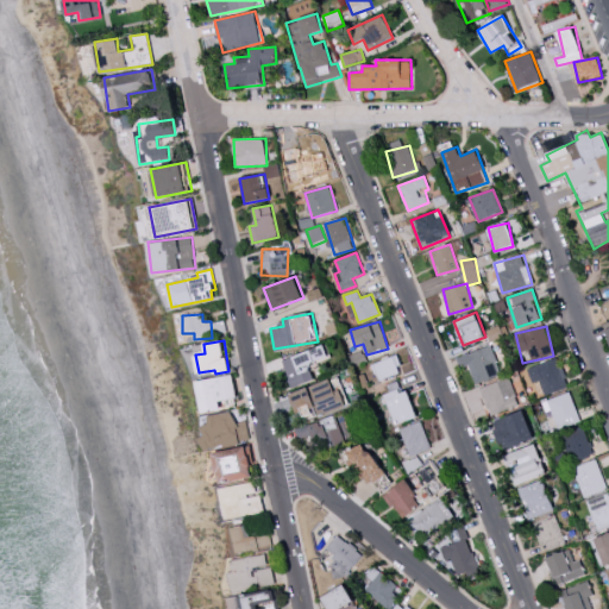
[(460,368),(468,364),(475,384),(501,374),(490,345),(456,358),(460,368)]
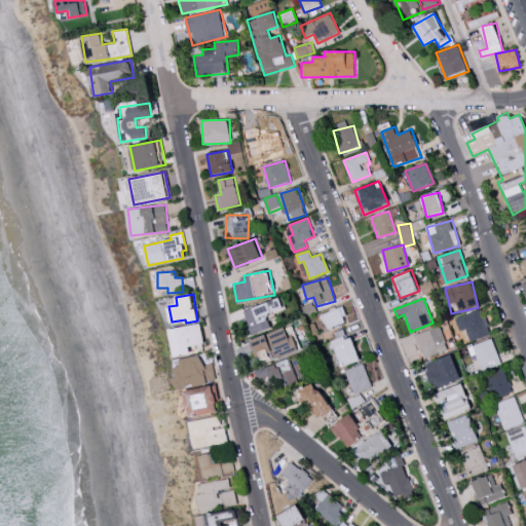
[(243,309),(250,333),(270,328),(267,315),(285,310),(282,299),(243,309)]
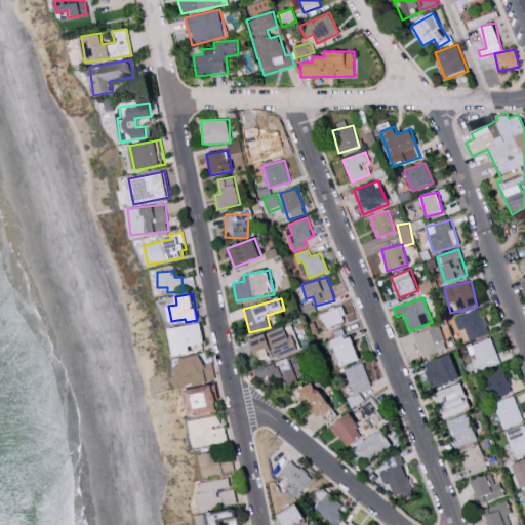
[(325,327),(347,322),(342,307),(321,313),(325,327)]
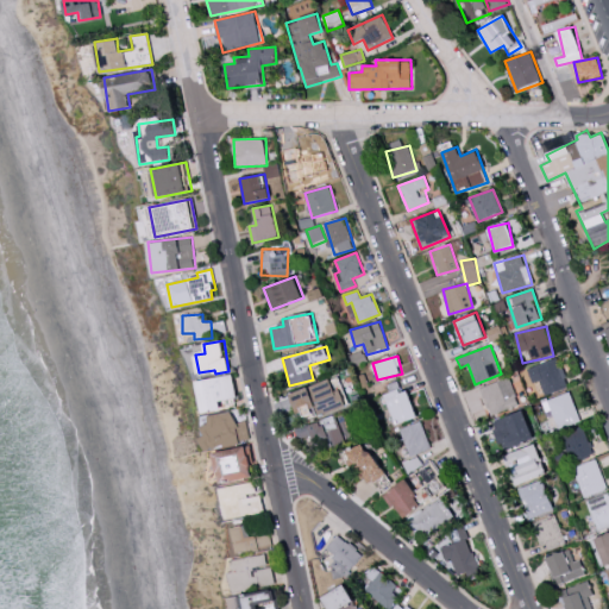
[(527,368),(532,384),(540,381),(544,395),(567,388),(559,358),(527,368)]
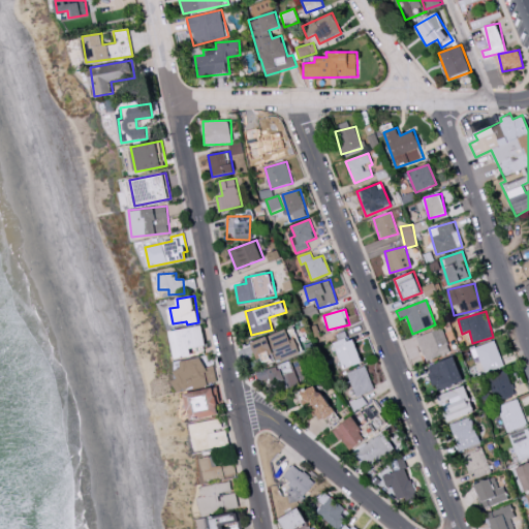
[(172,331),(177,359),(193,355),(192,348),(207,345),(203,325),(172,331)]
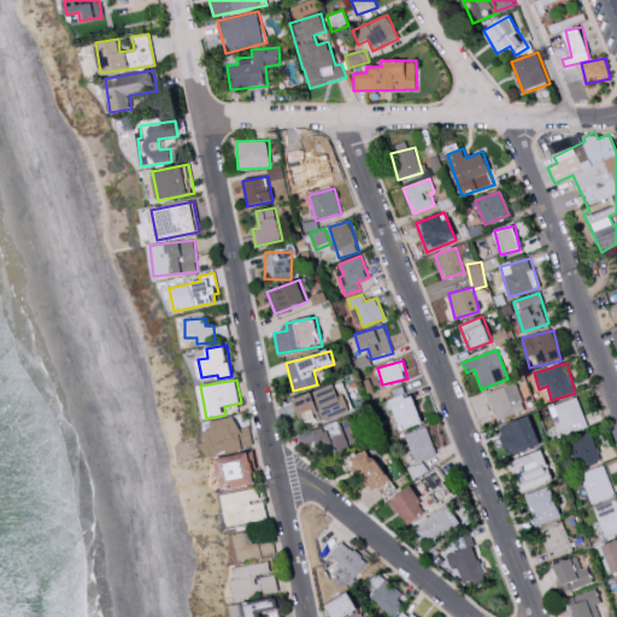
[(498,421),(526,410),(515,382),(486,393),(498,421)]
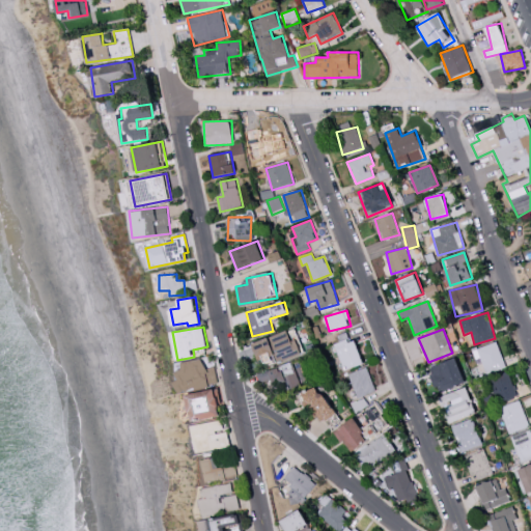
[(302,355),(297,330),(254,340),(259,365),(302,355)]
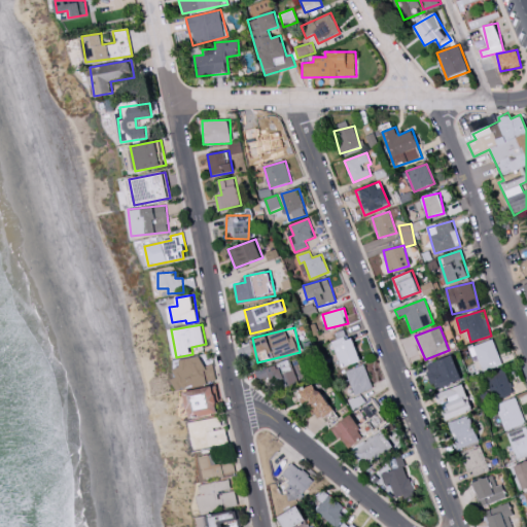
[(346,340),(344,332),(330,338),(341,367),(361,360),(353,338),(346,340)]
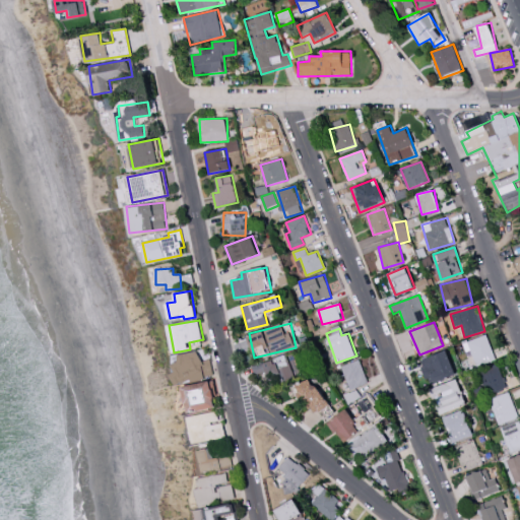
[(462,342),(466,356),(472,355),(475,366),(495,361),(488,335),(462,342)]
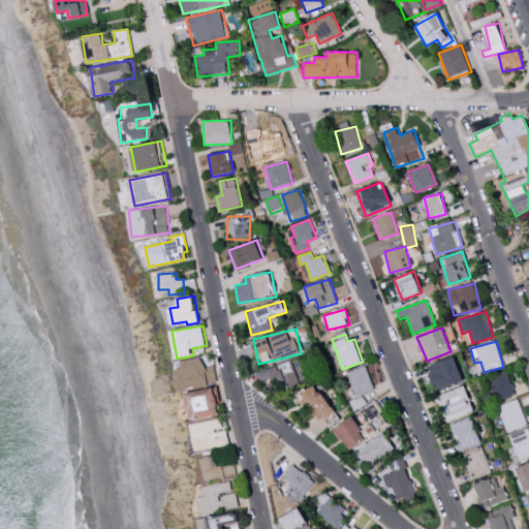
[(464,381),(455,356),(426,367),(435,392),(464,381)]
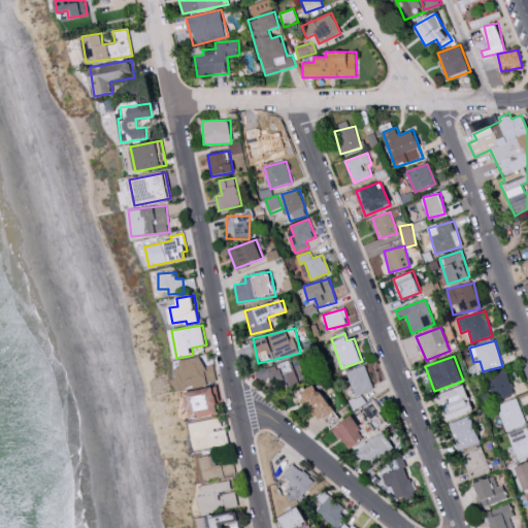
[(173,365),(180,390),(208,382),(201,357),(173,365)]
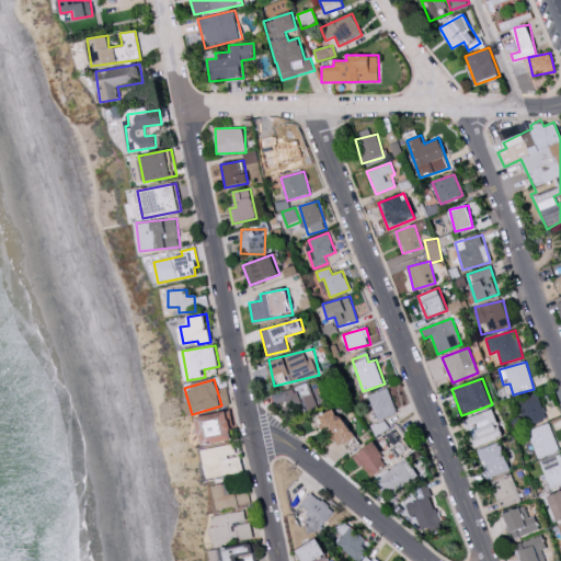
[(282,403),(287,401),(293,415),(317,407),(308,382),(277,393),(282,403)]
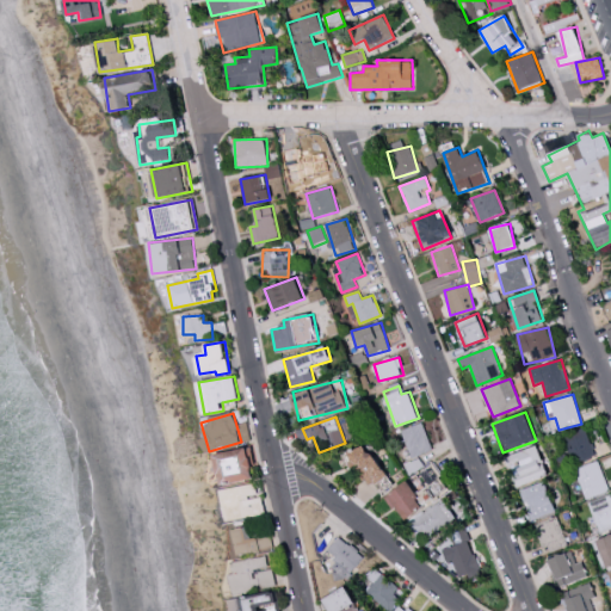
[(412,458),(433,450),(421,423),(400,431),(412,458)]
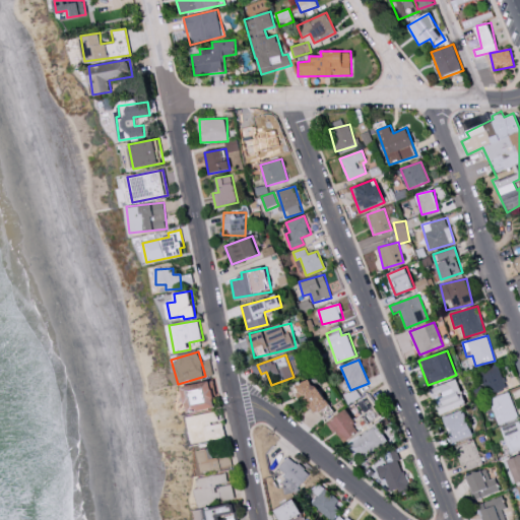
[(479,371),(486,395),(506,389),(499,365),(479,371)]
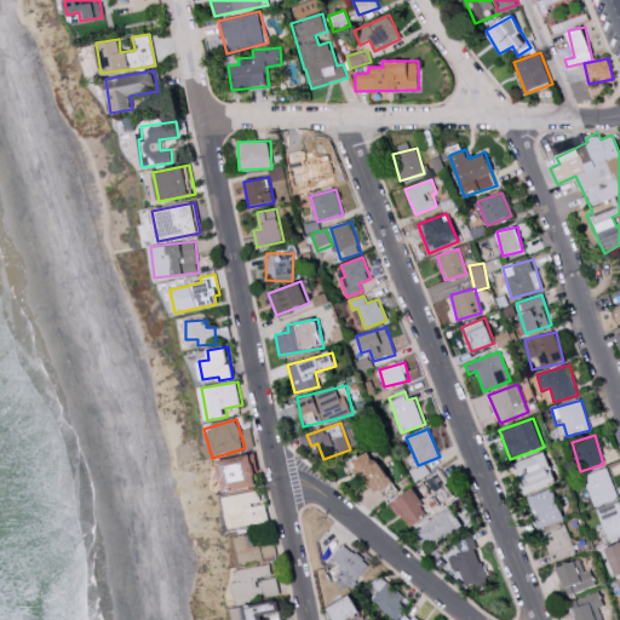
[(371,495),(390,486),(372,451),(354,459),(371,495)]
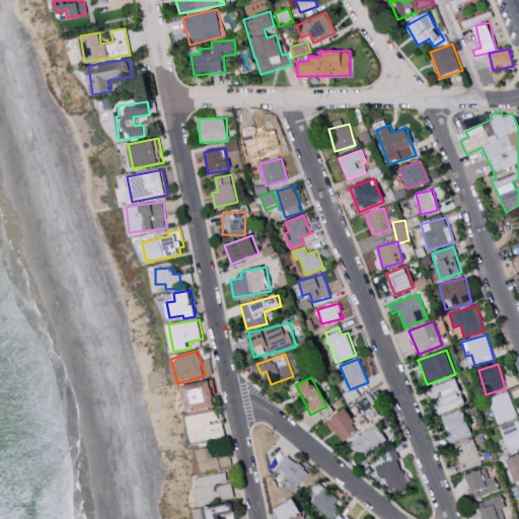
[(438,414),(465,403),(456,378),(429,388),(438,414)]
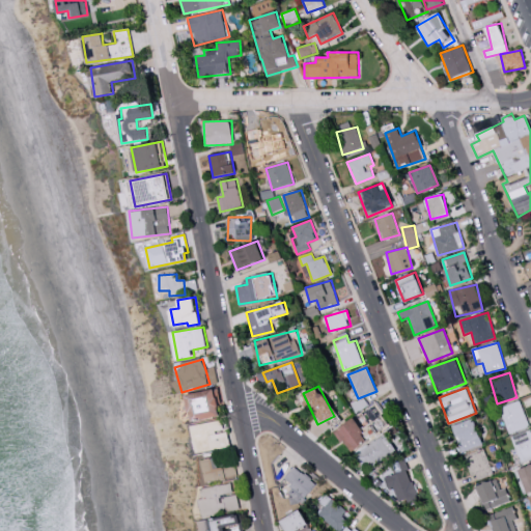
[(220,417),(218,390),(189,393),(192,420),(220,417)]
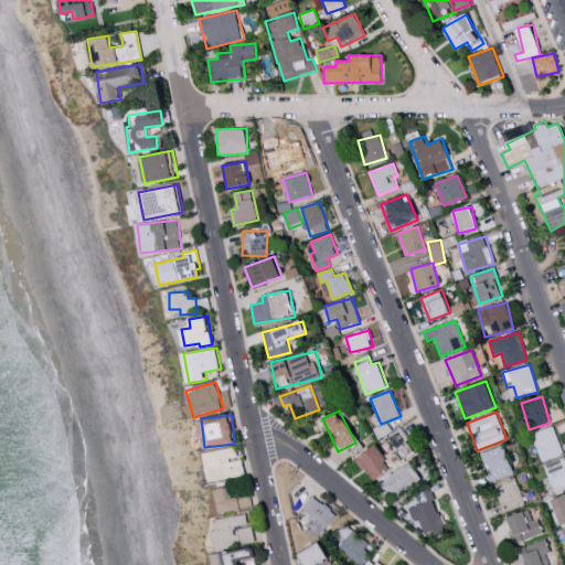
[(542,461),(563,454),(553,426),(531,434),(542,461)]
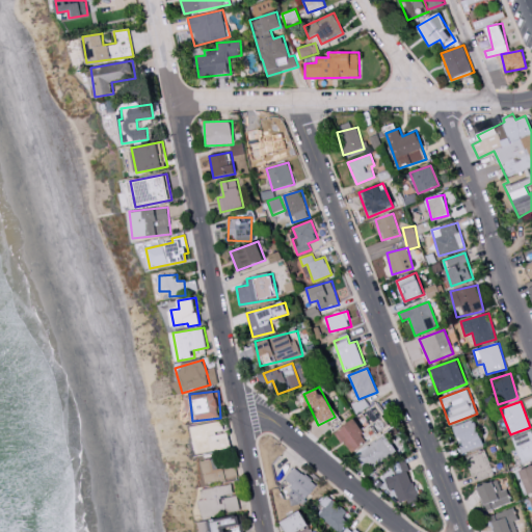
[(371,424),(384,414),(377,403),(363,414),(371,424)]
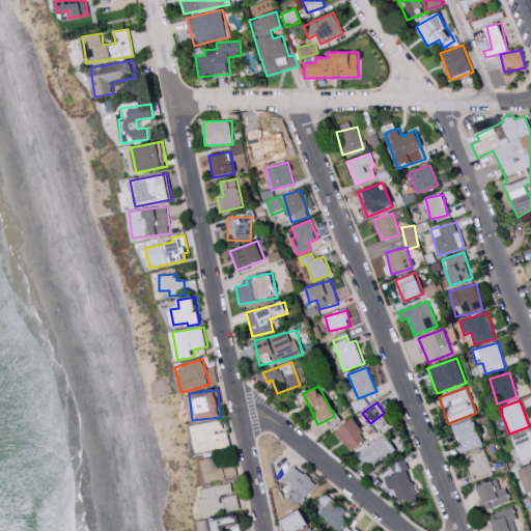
[(368,438),(353,417),(336,430),(352,450),(368,438)]
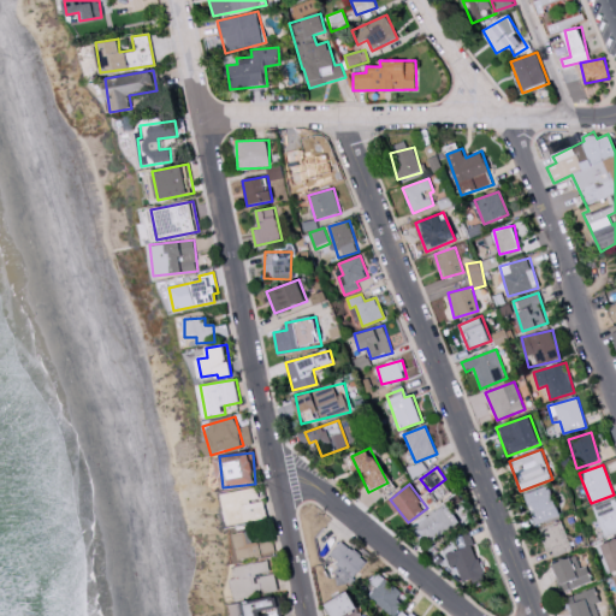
[(537,525),(561,515),(549,485),(523,495),(537,525)]
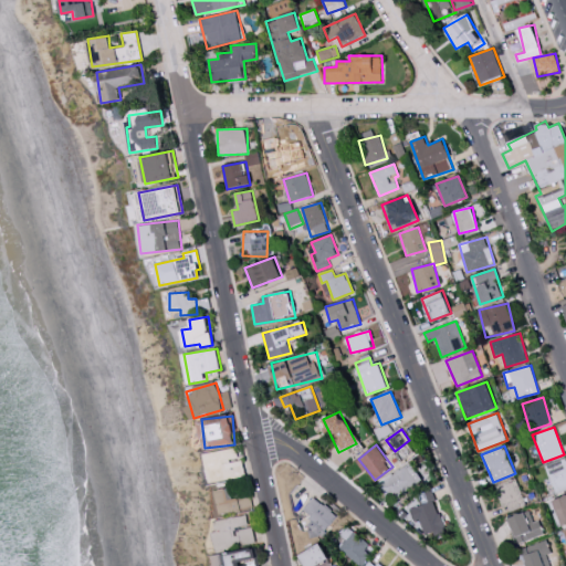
[(206,452),(209,482),(245,478),(243,460),(239,461),(237,449),(206,452)]
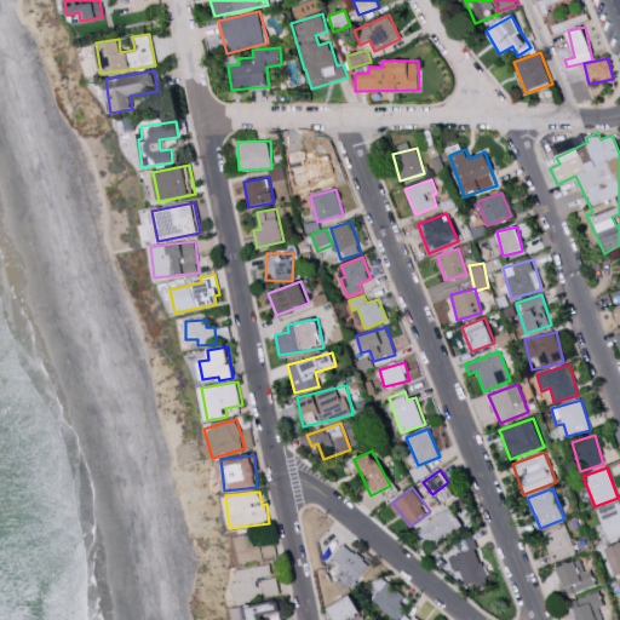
[(619,504),(619,501),(596,511),(609,540),(619,535),(619,504)]
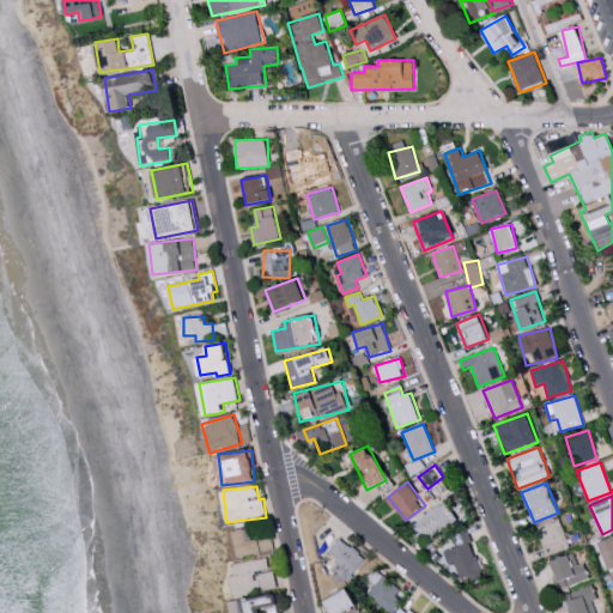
[(569,546),(558,519),(535,527),(545,554),(569,546)]
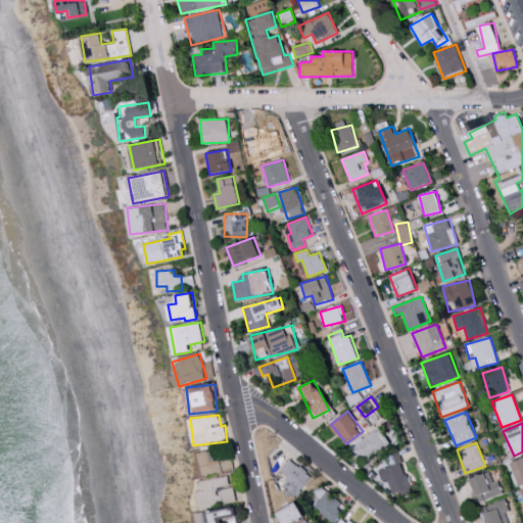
[(202,474),(233,470),(232,459),(214,462),(212,450),(199,453),(202,474)]
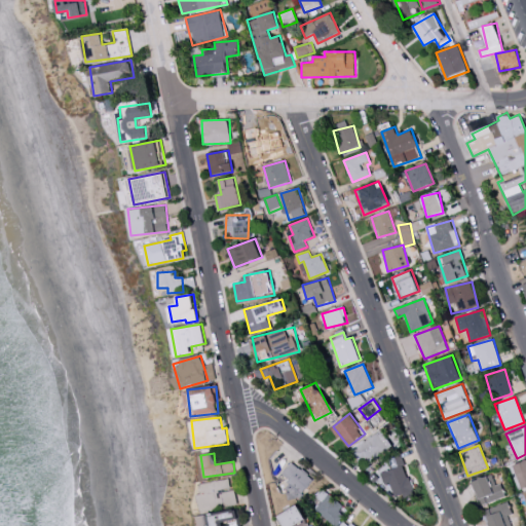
[(523,489),(525,487),(525,459),(513,464),(523,489)]
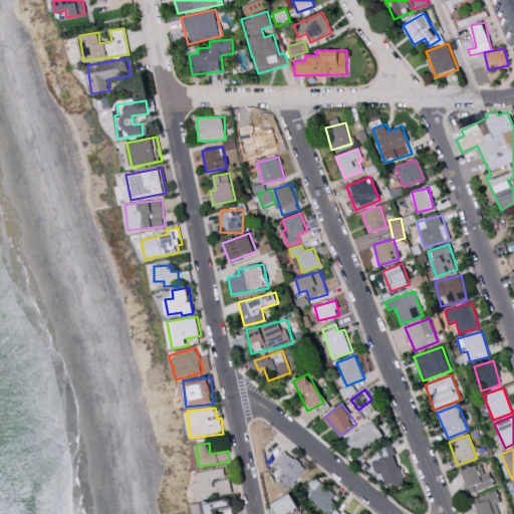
[(274,466),(296,480),(305,466),(283,452),(274,466)]
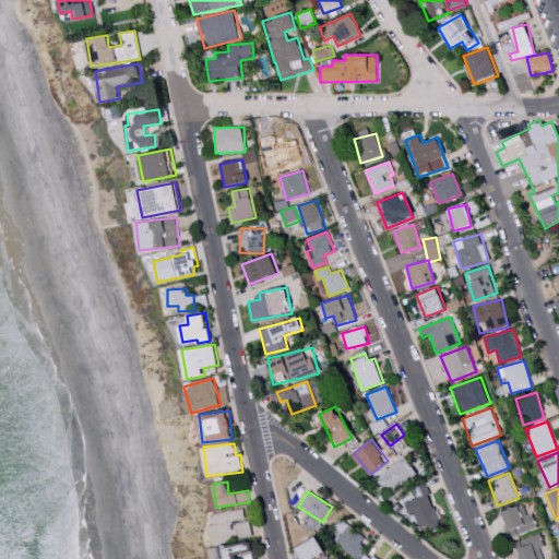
[(527,515),(523,503),(502,510),(510,537),(537,528),(533,514),(527,515)]
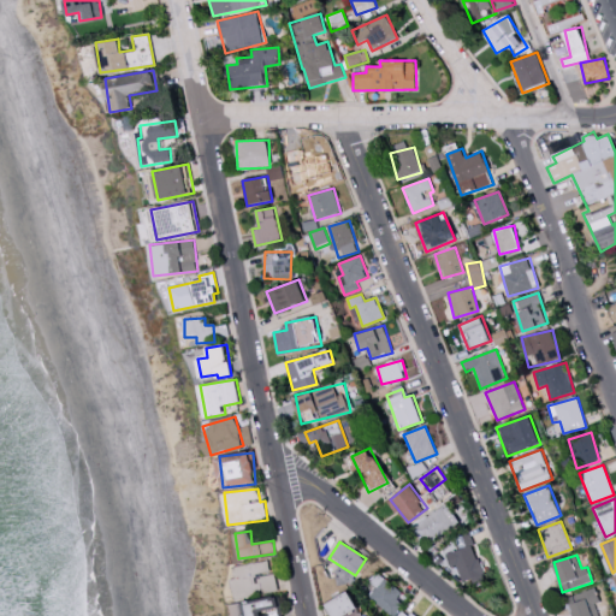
[(273,573),(271,573),(268,560),(234,567),(236,578),(231,579),(235,599),(277,591),(273,573)]
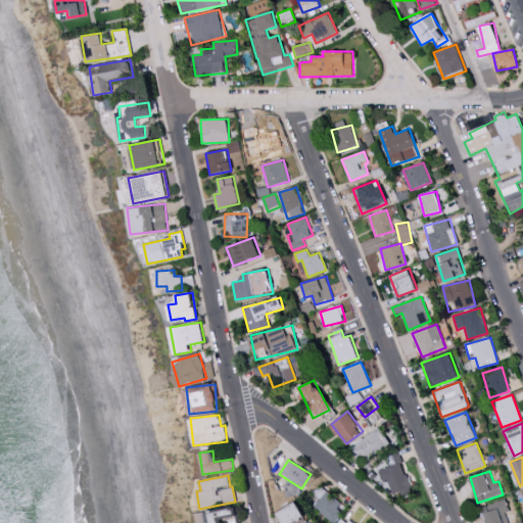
[(330,522),(331,522),(344,510),(321,484),(306,497),(330,522)]
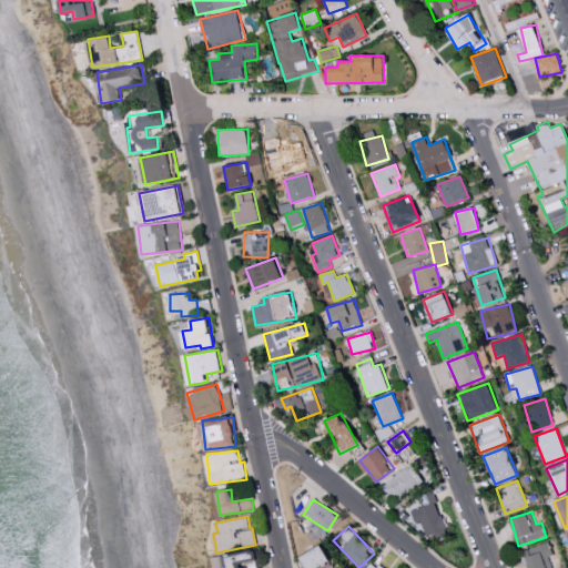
[(554,555),(548,541),(521,550),(527,567),(551,567),(548,557),(554,555)]
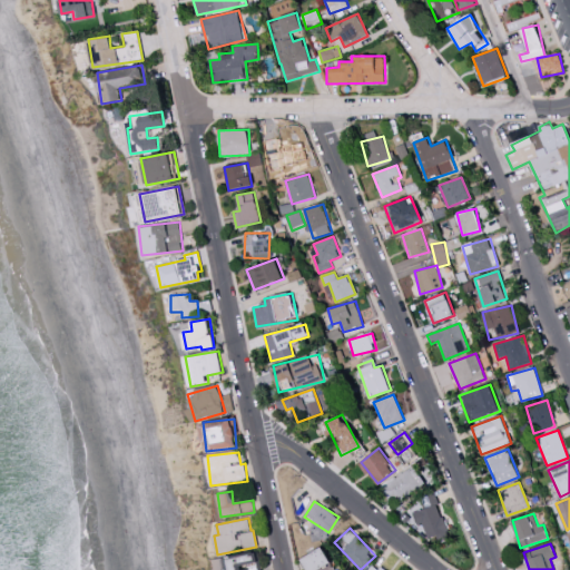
[(302,559),(307,569),(333,569),(321,548),(302,559)]
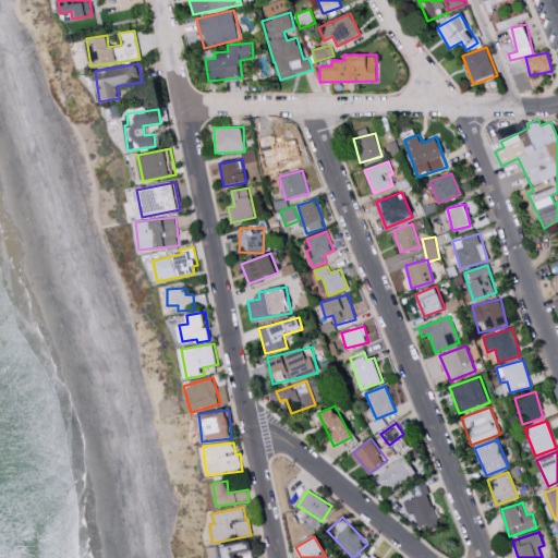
[(211,548),(211,557),(252,557),(250,543),(211,548)]
